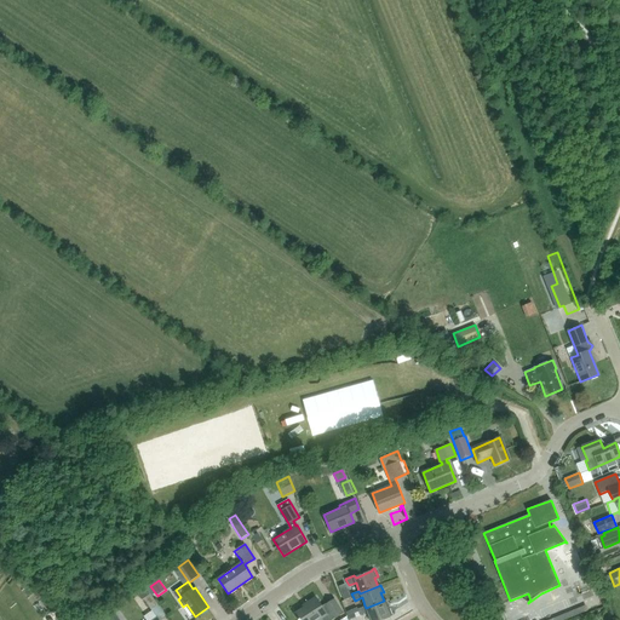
[(151,595),(144,600),(153,610),(159,606),(151,595)]
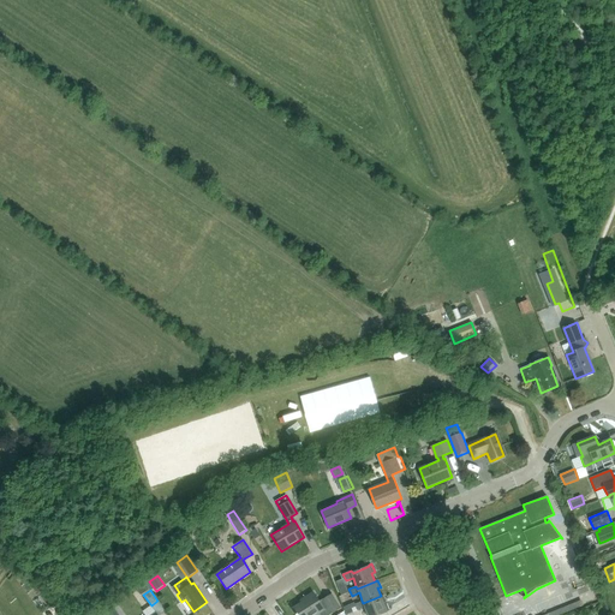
[(321,614),(328,614),(340,608),(332,593),(320,602),(314,592),(304,598),(305,601),(292,609),(296,614),(315,614),(320,613),(321,614)]
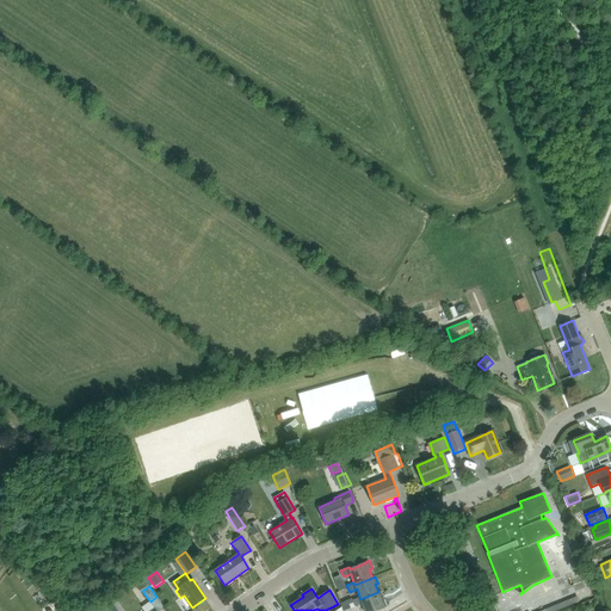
[(360,599),(359,597),(352,600),(355,606),(363,603),(365,610),(375,610),(384,608),(381,599),(384,598),(381,591),(378,592),(360,599)]
